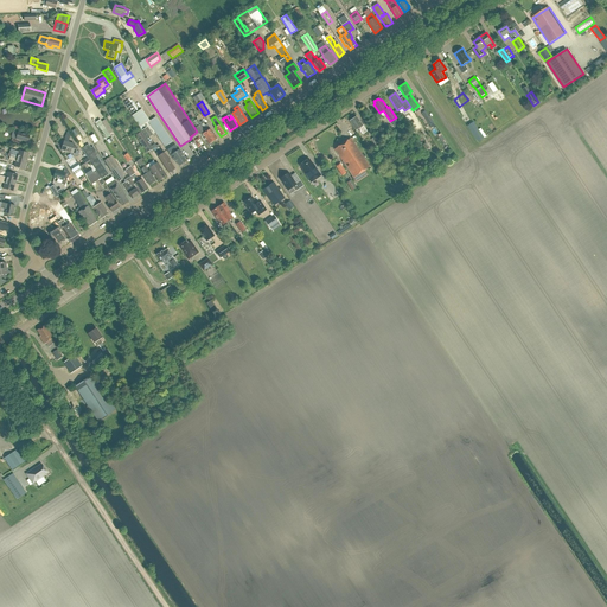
[(363,126),(356,116),(350,121),(356,131),(359,128),(360,131),(359,131),(362,135),(366,132),(363,126)]
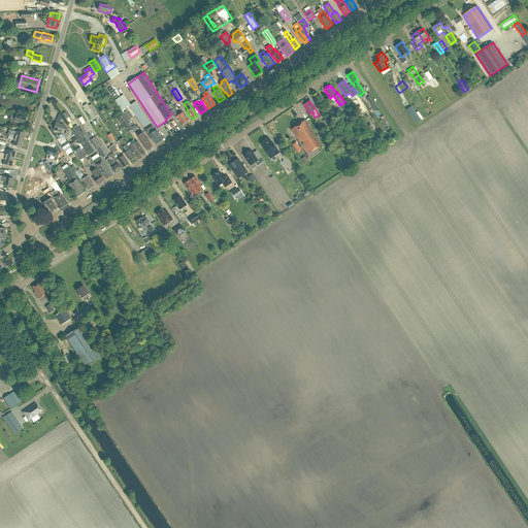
[(88,104),(84,107),(93,121),(96,119),(88,104)]
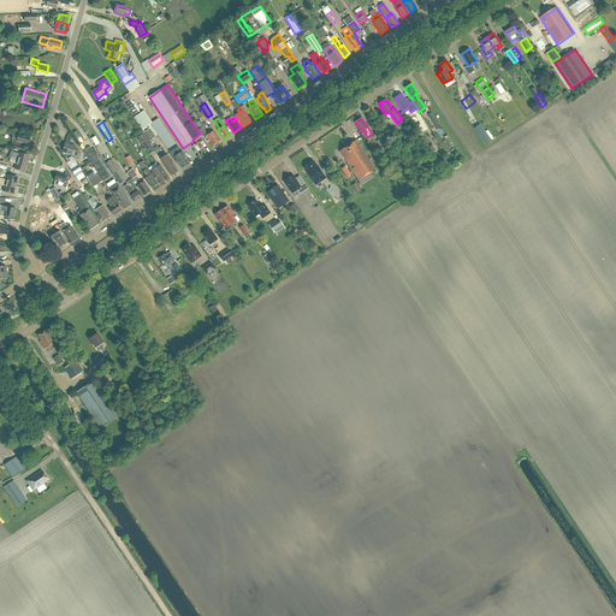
[(167,149),(177,164),(178,164),(182,169),(189,164),(185,159),(187,158),(183,152),(177,155),(176,153),(179,149),(176,144),(163,124),(154,130),(167,149)]
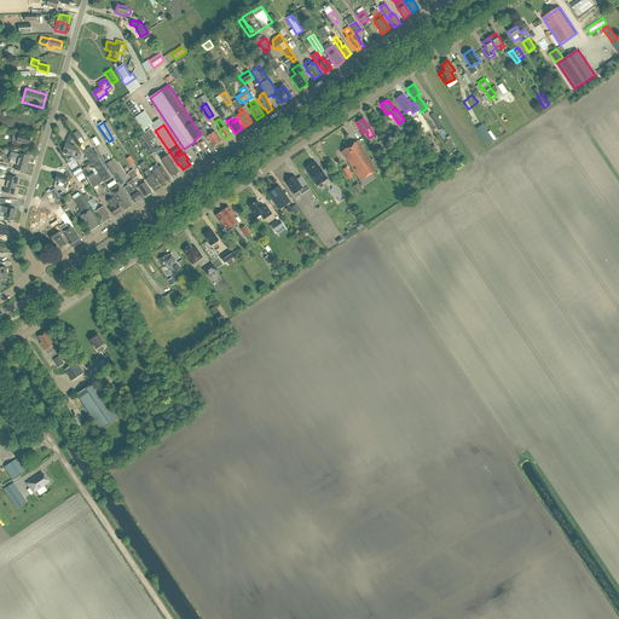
[(482,125),(476,129),(487,145),(493,140),(482,125)]
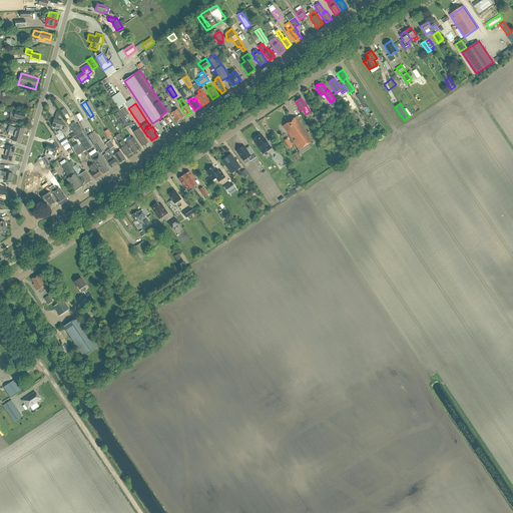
[(173,110),(171,107),(169,105),(166,107),(165,108),(169,114),(171,113),(176,122),(180,119),(173,110)]
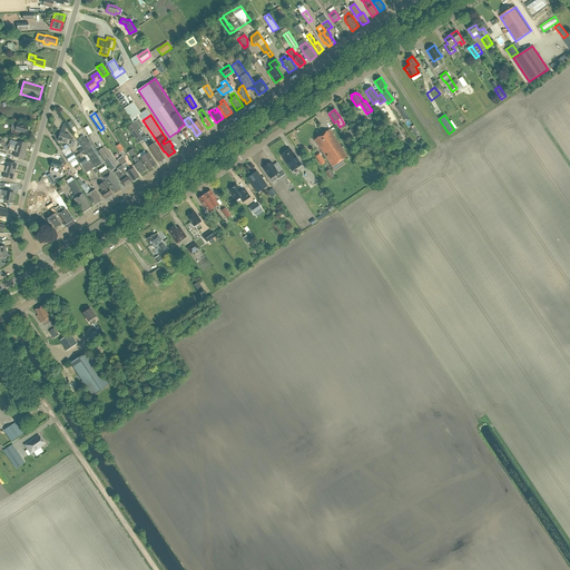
[(193,123),(200,133),(204,130),(197,121),(195,117),(190,119),(193,123)]
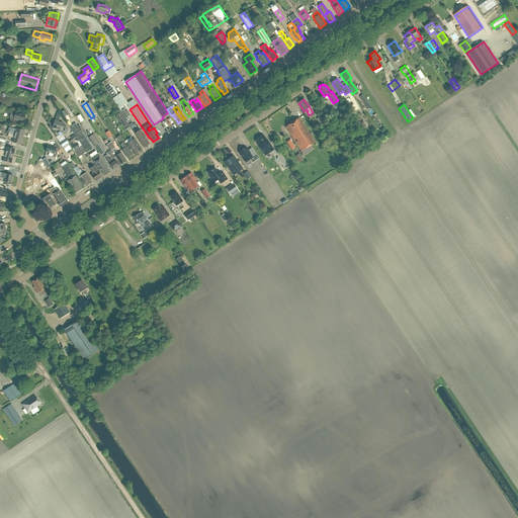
[(125,118),(131,114),(125,108),(120,111),(125,118)]
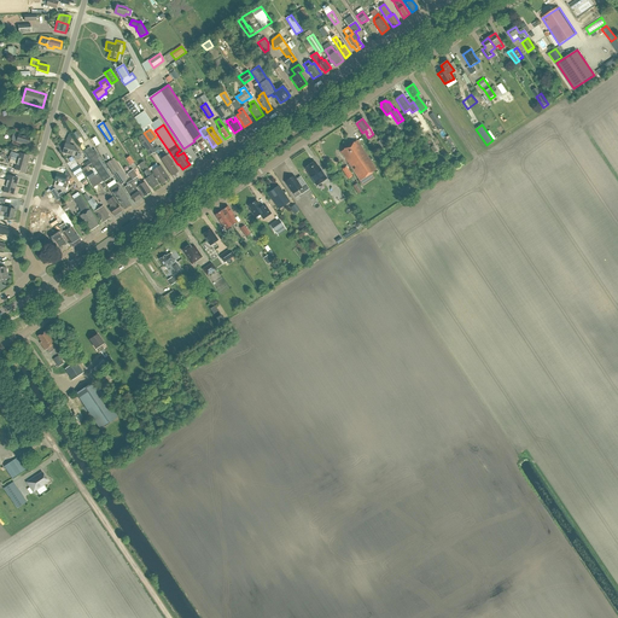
[(12,141),(11,145),(19,147),(21,144),(28,145),(30,138),(19,134),(18,135),(15,134),(13,135),(12,140),(12,141)]
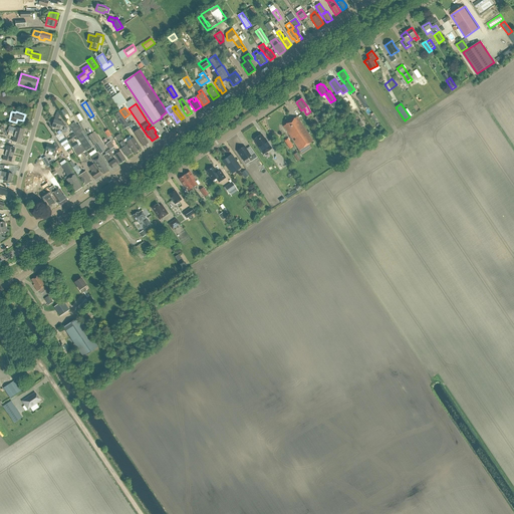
[(124,129),(129,125),(119,111),(115,114),(124,129)]
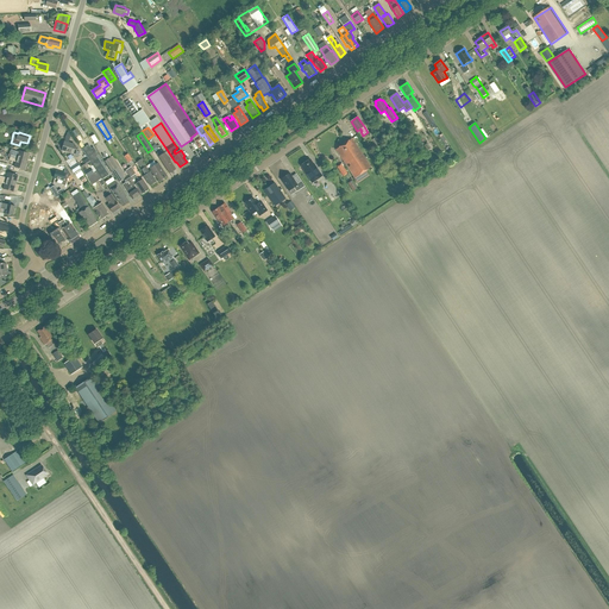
[(355,179),(371,168),(352,139),(336,150),(355,179)]
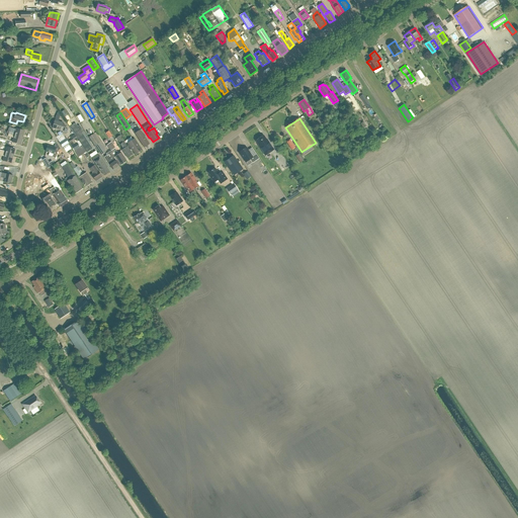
[(67,134),(68,130),(65,128),(66,126),(63,125),(63,123),(55,120),(53,128),(63,132),(63,133),(67,134)]
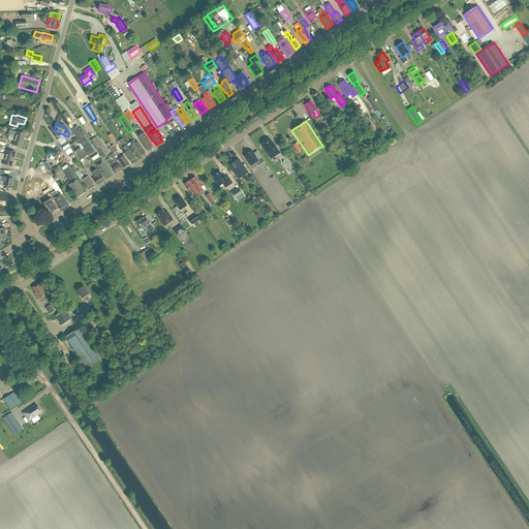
[(89,156),(94,152),(78,126),(71,130),(89,156)]
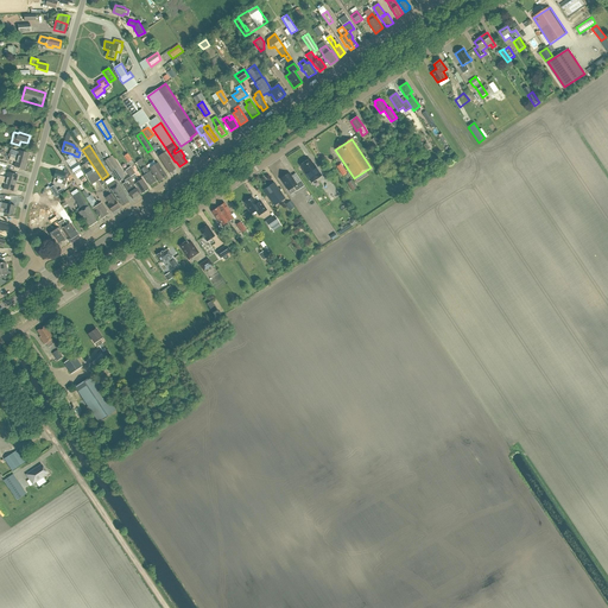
[(11,154),(10,157),(27,162),(30,153),(19,151),(19,152),(11,150),(10,154),(11,154)]
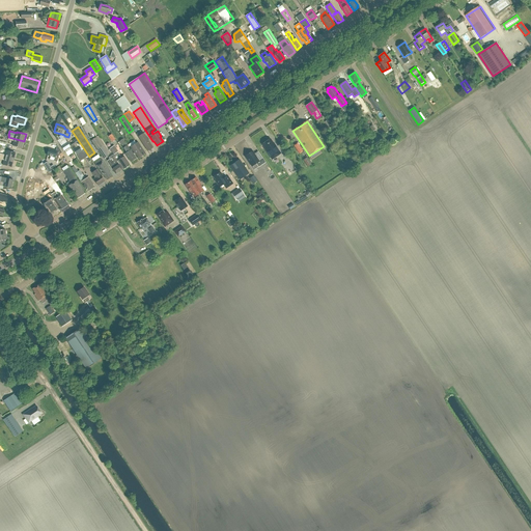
[(145,137),(143,134),(138,137),(147,151),(152,147),(148,140),(149,139),(147,137),(146,136),(145,137)]
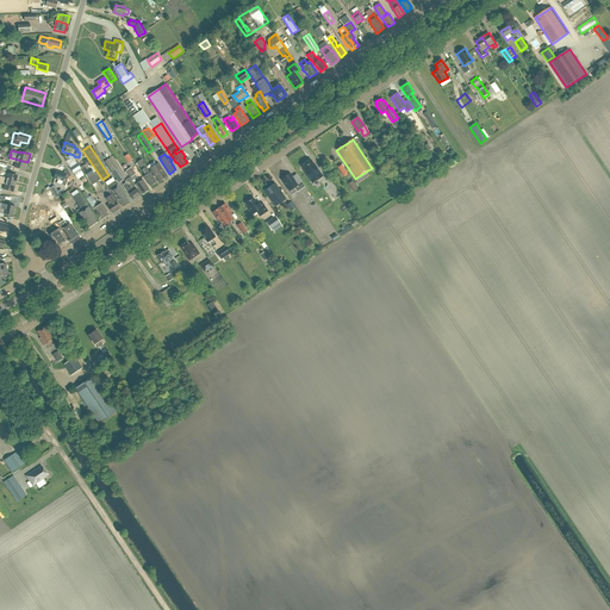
[(25,170),(27,162),(10,157),(10,161),(16,162),(14,168),(25,170)]
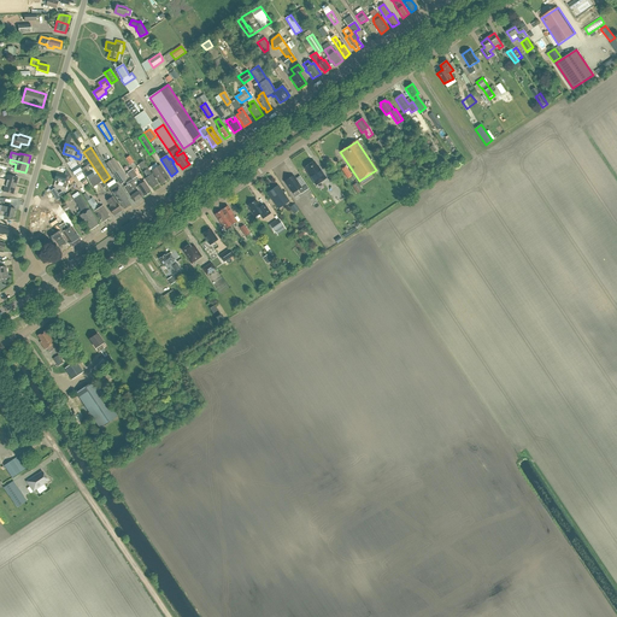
[(106,163),(113,174),(118,171),(118,170),(111,159),(106,163)]
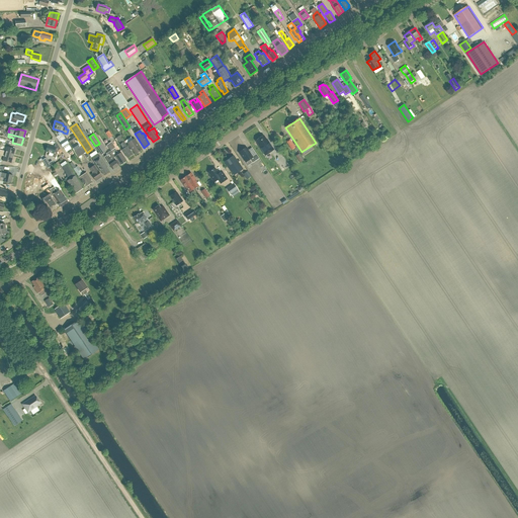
[(63,147),(77,138),(74,135),(71,137),(72,139),(68,141),(67,138),(60,143),(63,147)]
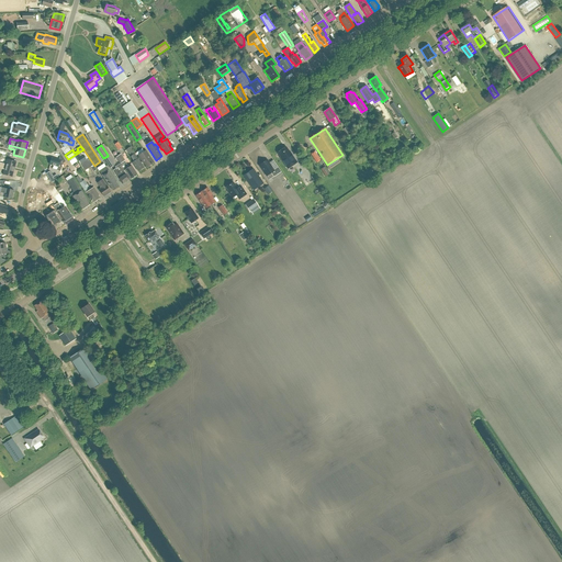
[(138,171),(144,168),(130,147),(126,149),(131,156),(131,157),(134,161),(132,163),(138,171)]
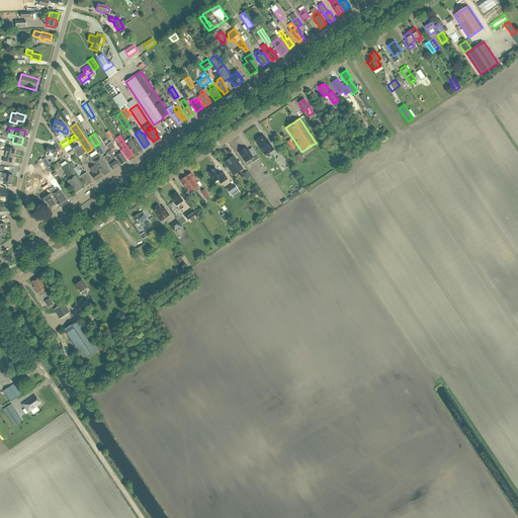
[(268,142),(267,143),(263,136),(256,141),(259,145),(258,145),(265,156),(273,150),(268,142)]
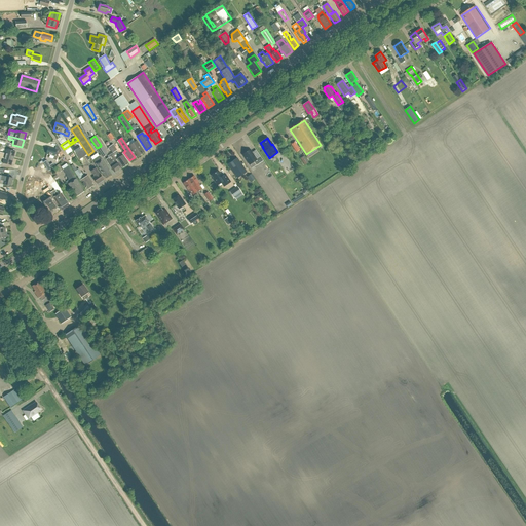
[(138,157),(144,152),(137,141),(129,146),(135,153),(138,157)]
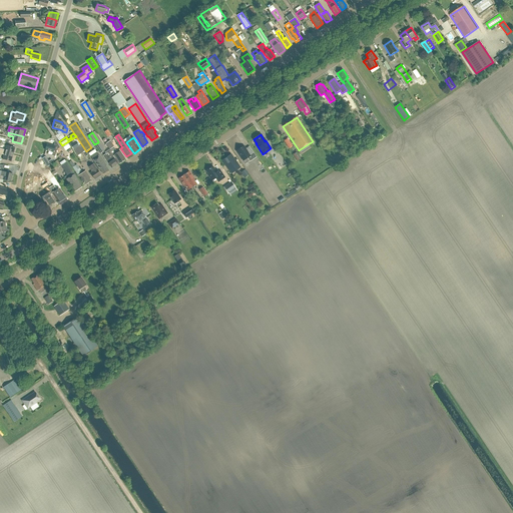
[(290,148),(293,146),(287,138),(284,140),(290,148)]
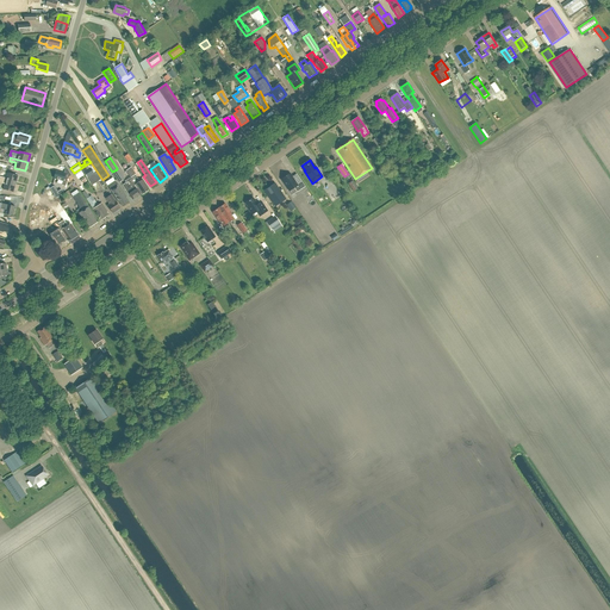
[(87,169),(85,167),(81,169),(87,178),(94,173),(91,167),(87,169)]
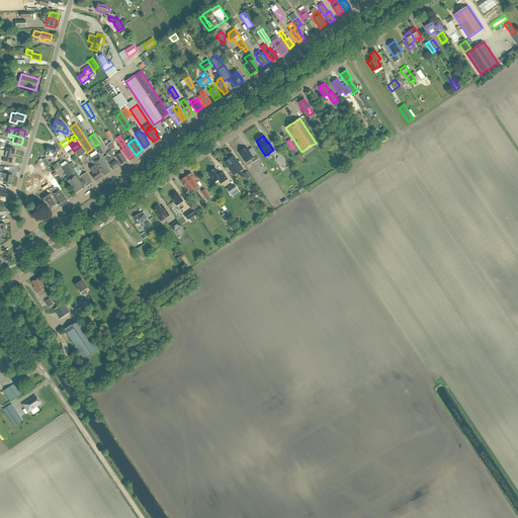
[(118,155),(114,149),(115,148),(111,142),(107,145),(111,151),(110,152),(114,157),(119,164),(125,160),(120,153),(118,155)]
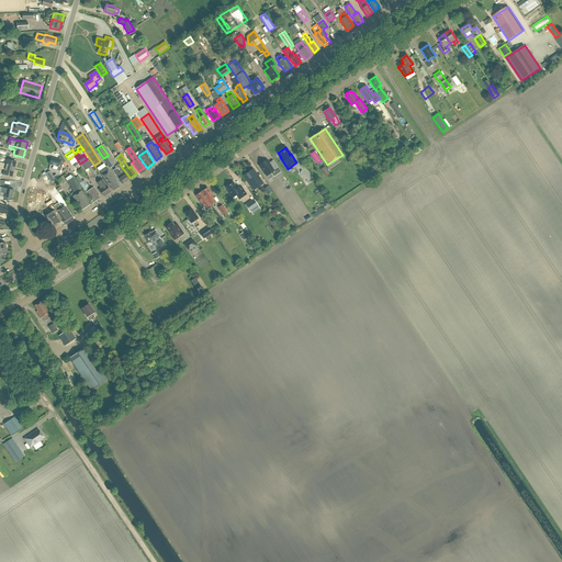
[(71,165),(77,161),(74,156),(68,160),(71,165)]
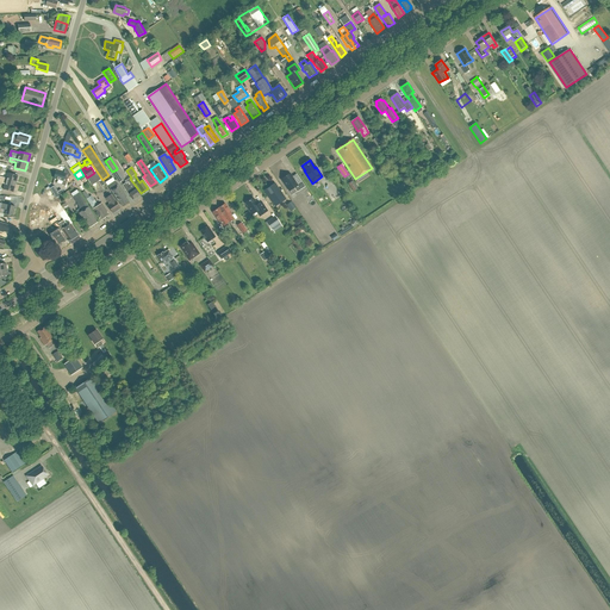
[(119,182),(124,180),(117,169),(112,172),(119,182)]
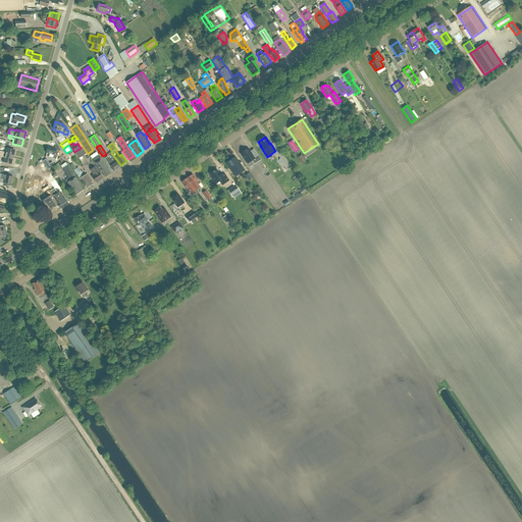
[(56,159),(56,157),(58,153),(55,152),(56,149),(48,147),(46,153),(54,155),(53,159),(56,159)]
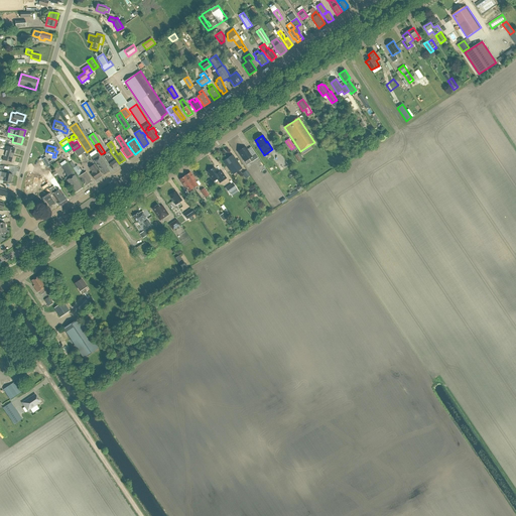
[(0,151),(13,156),(15,149),(6,146),(5,151),(0,149),(0,151)]
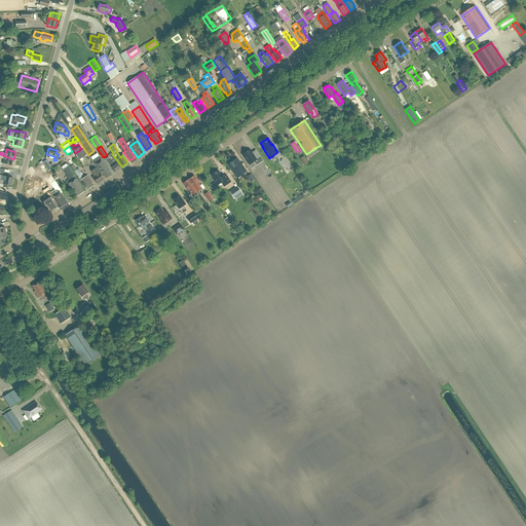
[(75,154),(79,160),(87,154),(83,149),(81,149),(75,153),(75,154)]
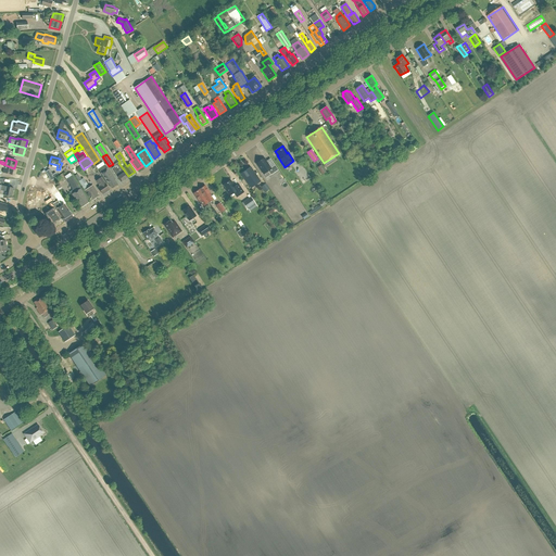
[(270,159),(266,162),(264,159),(263,160),(256,164),(264,175),(268,172),(270,175),(278,171),(270,159)]
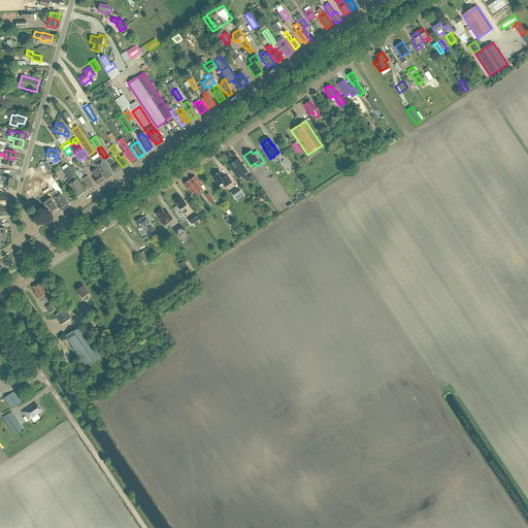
[(11,166),(13,160),(0,155),(0,158),(4,160),(2,164),(11,166)]
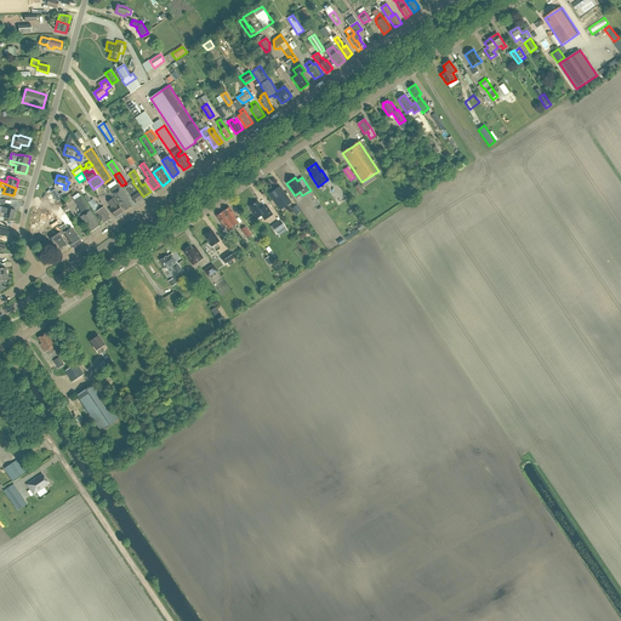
[(120,188),(117,184),(109,189),(120,206),(121,205),(125,210),(131,206),(127,201),(129,200),(120,188)]
